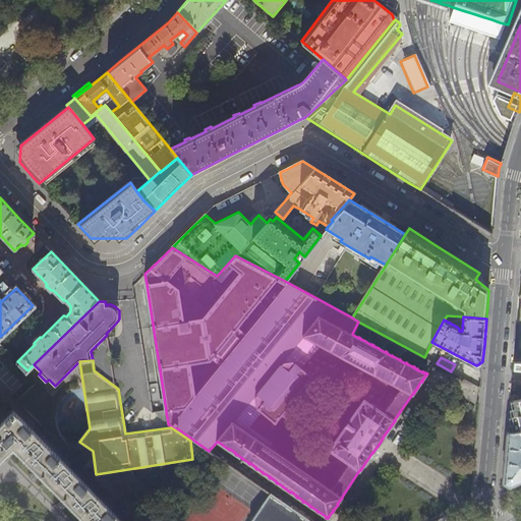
[(520,361),(513,361),(512,368),(520,369),(520,361)]
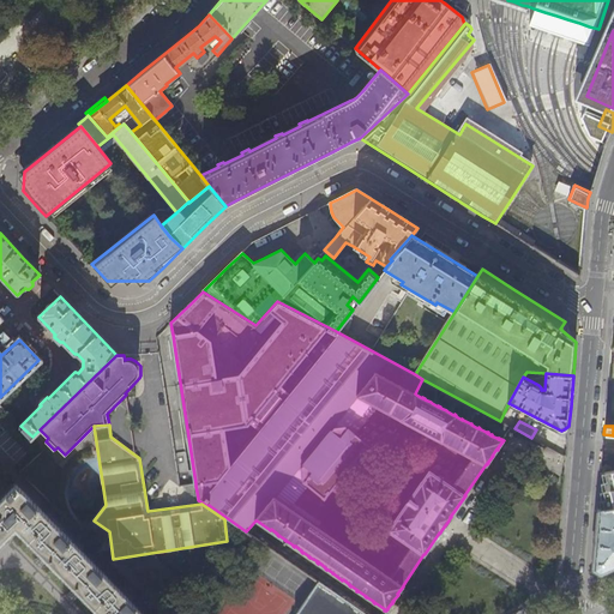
[(613,470),(600,474),(599,489),(597,510),(613,506),(613,470)]
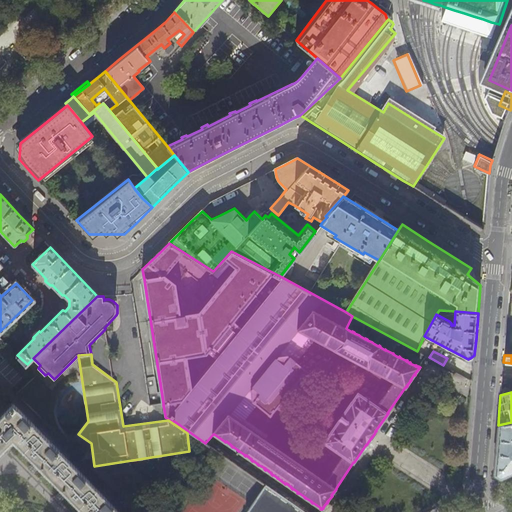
[(119,511),(14,403),(0,416),(0,453),(13,440),(82,511),(119,511)]
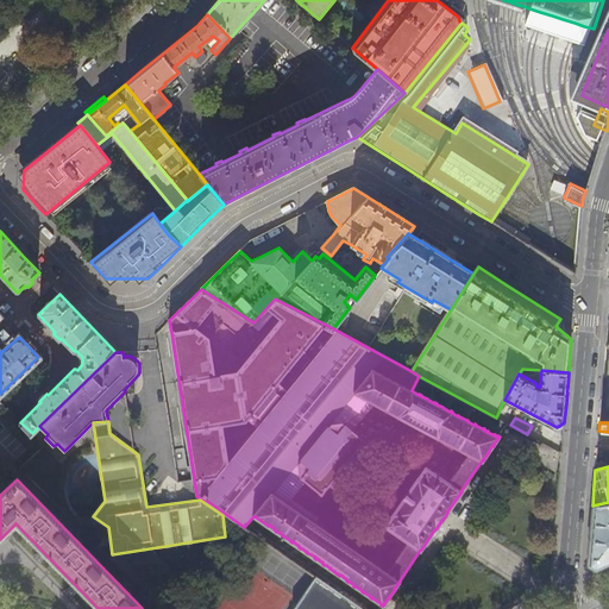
[(608,502),(592,506),(590,529),(586,564),(595,570),(608,563),(608,502)]
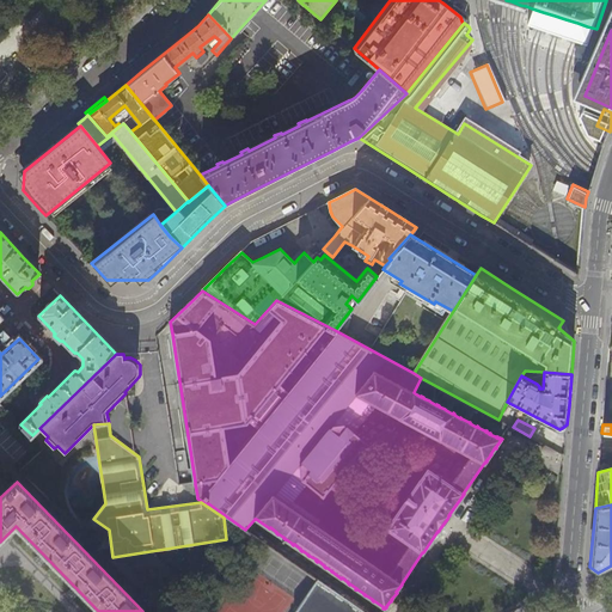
[(295,611),(363,611),(319,581),(295,611)]
